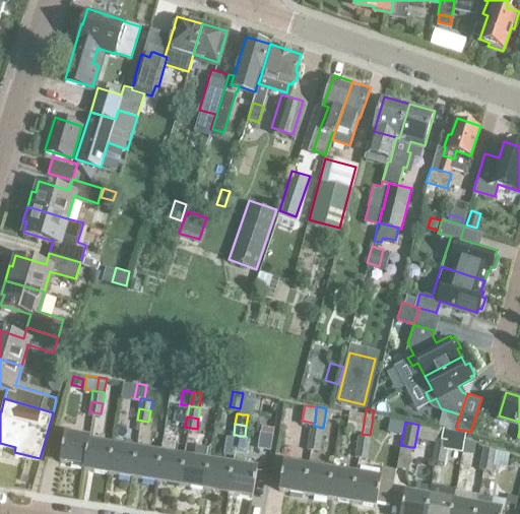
[(322,428),(314,426),(311,426),(309,436),(320,438),(322,428)]
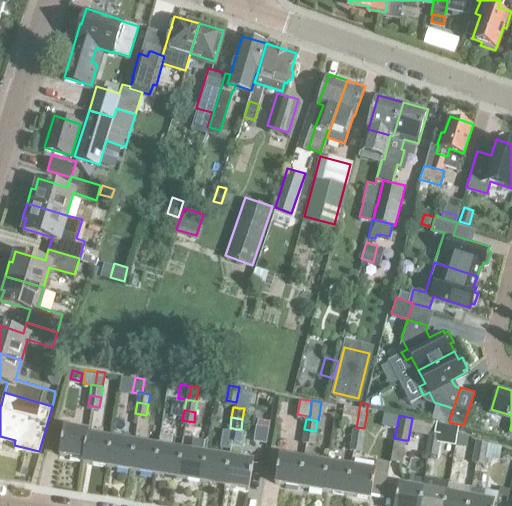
[(83,456),(87,434),(87,429),(63,426),(58,452),(83,456)]
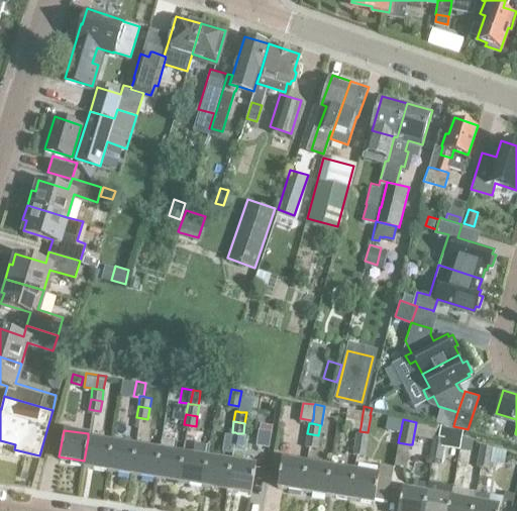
[(357,430),(355,441),(367,443),(369,432),(368,432),(359,431),(357,430)]
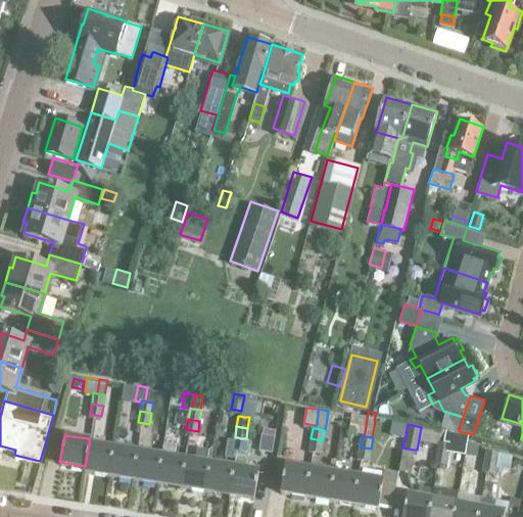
[(234,466),(230,492),(254,497),(258,470),(247,468),(251,439),(246,439),(238,437),(234,466)]
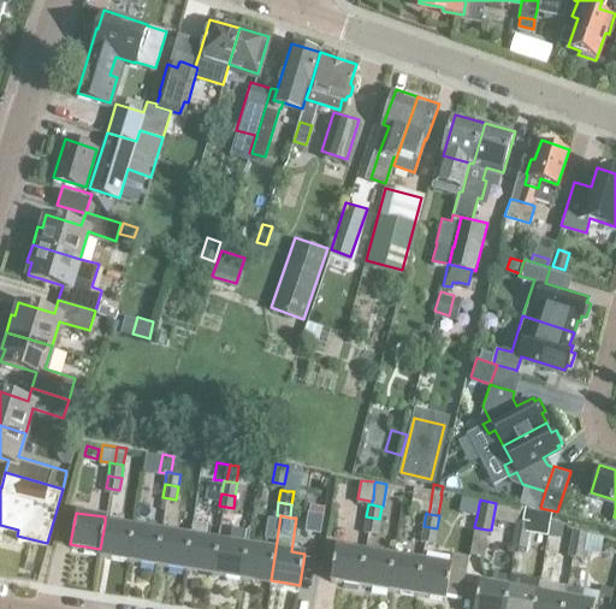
[(379,519),(366,516),(365,530),(378,532),(379,519)]
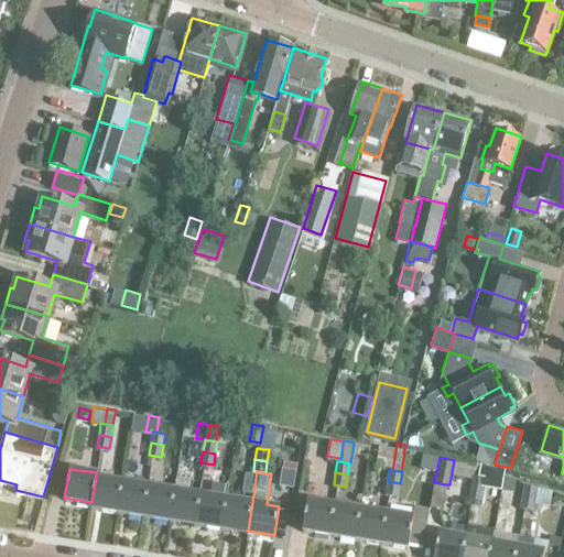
[(473,473),(472,476),(470,485),(483,487),(484,483),(485,476),(478,474),(473,473)]
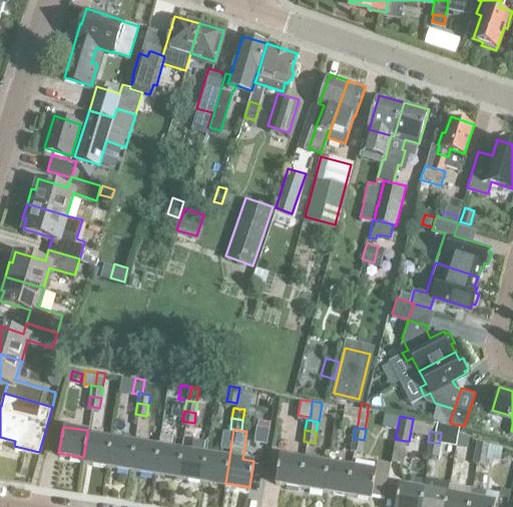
[(160,432),(158,446),(154,472),(178,476),(182,450),(170,448),(173,434),(160,432)]
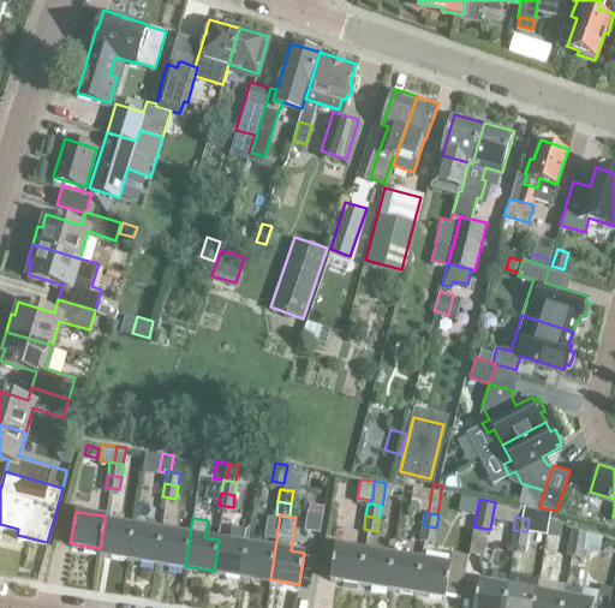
[(105,522),(100,548),(99,553),(127,558),(132,525),(105,522)]
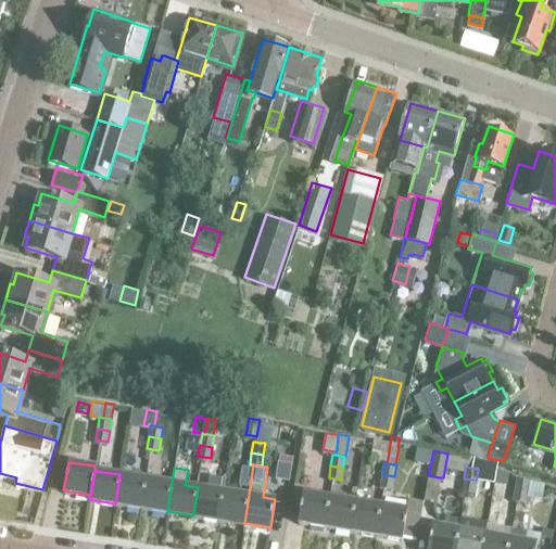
[(198,487),(193,515),(218,520),(223,490),(226,475),(209,473),(206,488),(203,488),(198,487)]
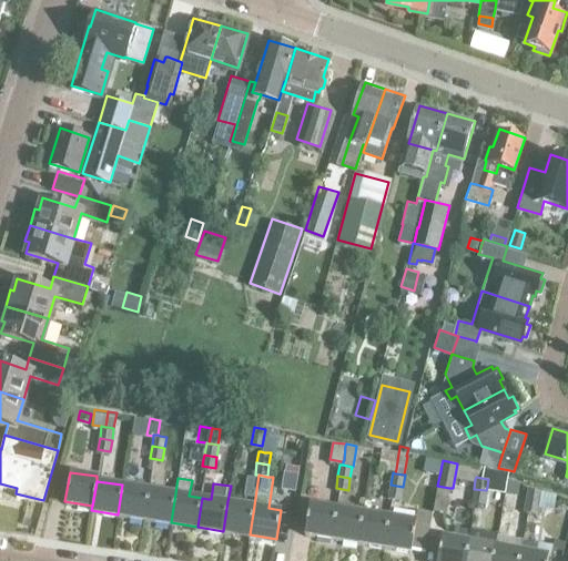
[(149,489),(122,485),(118,514),(144,518),(149,489)]
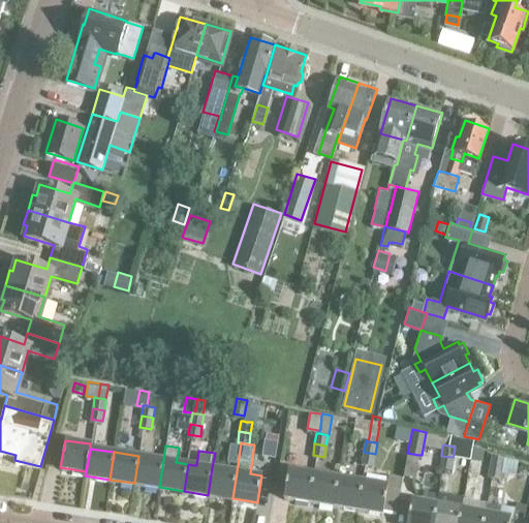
[(375,454),(364,452),(362,462),(373,464),(375,454)]
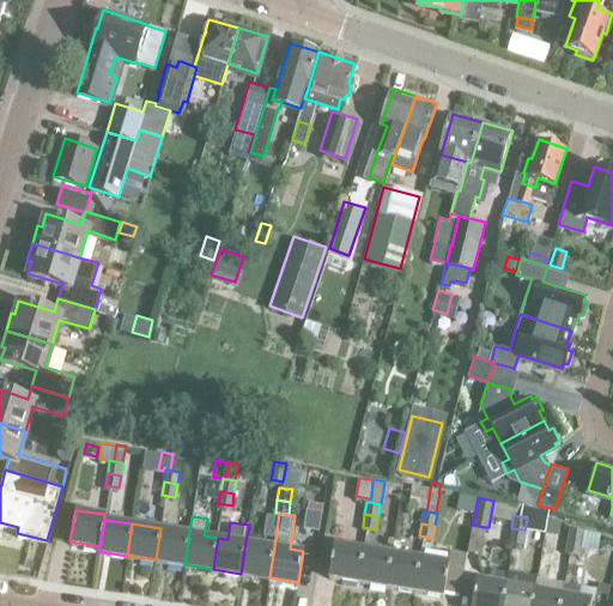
[(570,525),(568,538),(581,540),(583,527),(570,525)]
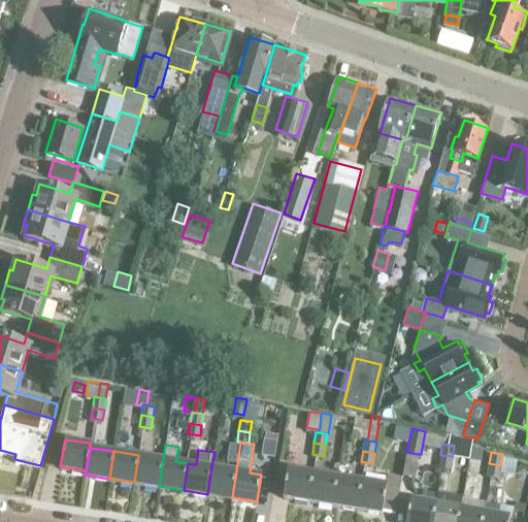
[(163,459),(138,455),(134,482),(159,486),(163,459)]
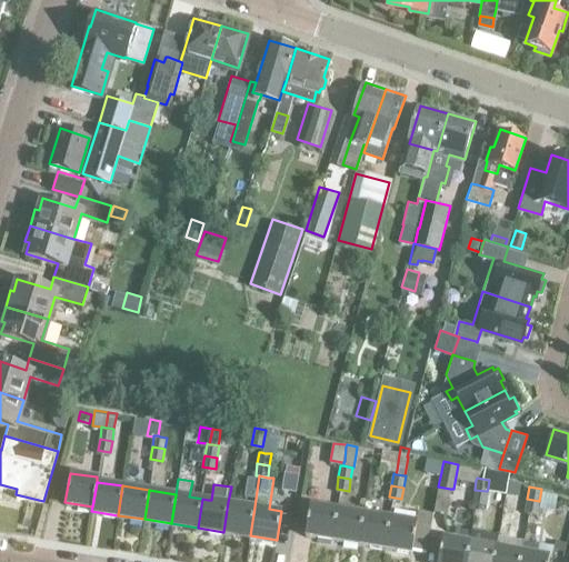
[(487,491),(475,490),(473,501),(486,503),(487,491)]
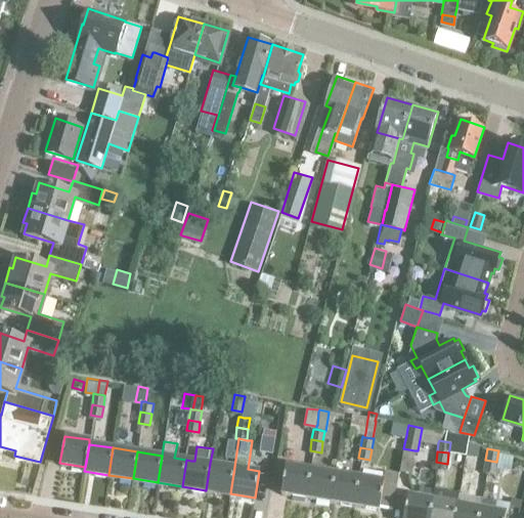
[(496,462),(485,460),(484,470),(495,472),(496,466),(496,462)]
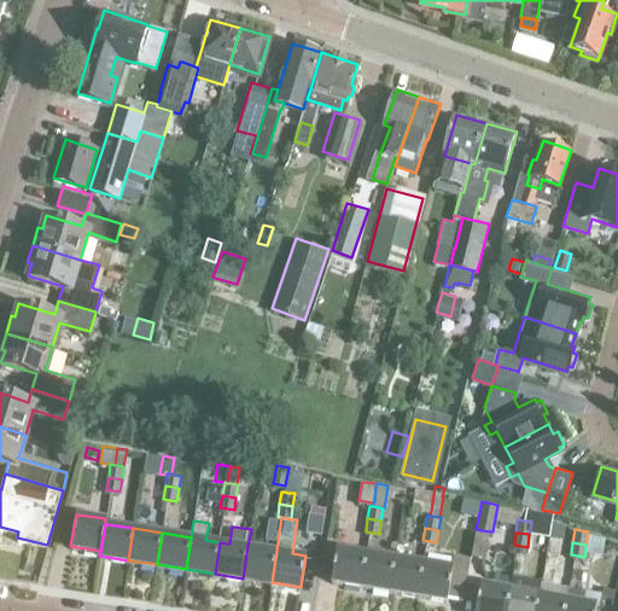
[(277,551),(248,546),(243,579),(272,582),(277,551)]
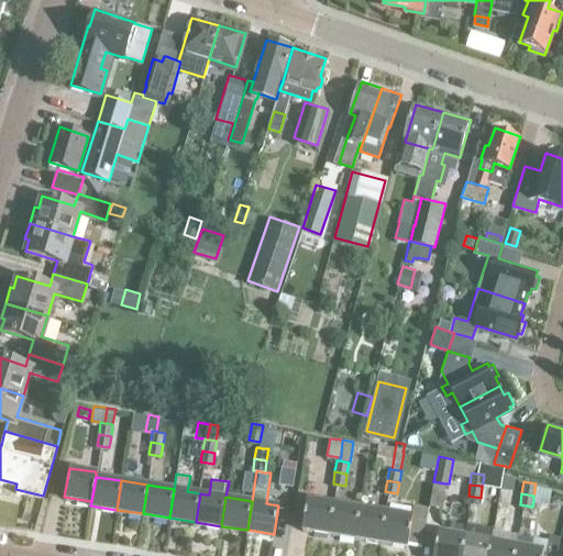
[(429,522),(441,523),(444,499),(432,498),(429,522)]
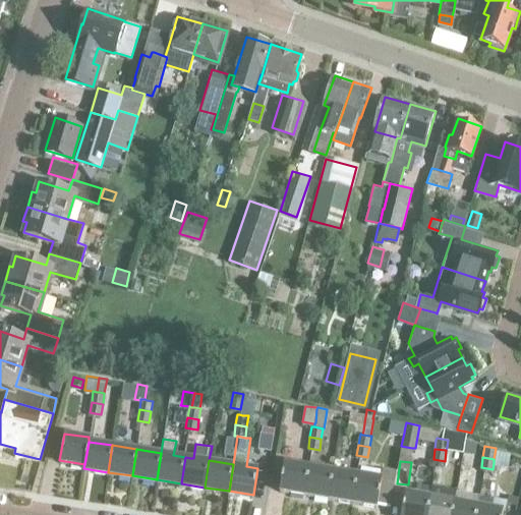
[(304,493),(308,466),(285,462),(280,489),(304,493)]
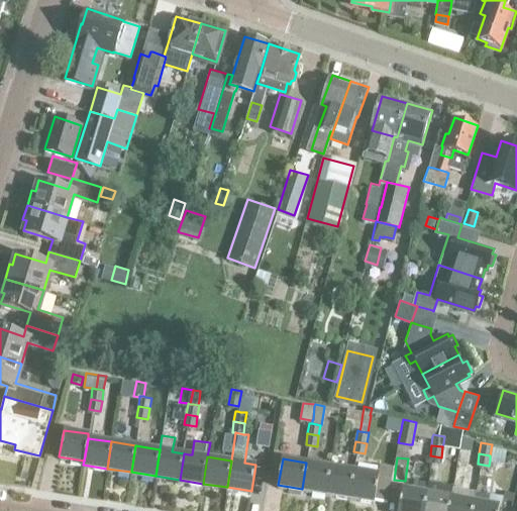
[(330,466),(306,463),(302,489),(326,493),(330,466)]
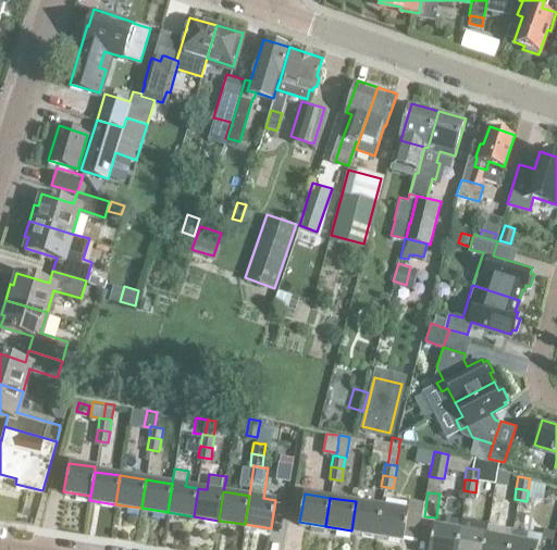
[(382,505),(356,501),(351,530),(378,535),(382,505)]
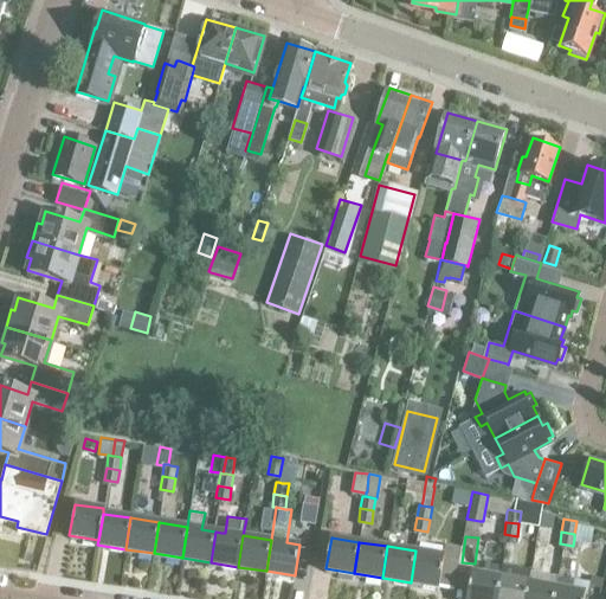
[(443,555),(416,551),(411,583),(438,586),(443,555)]
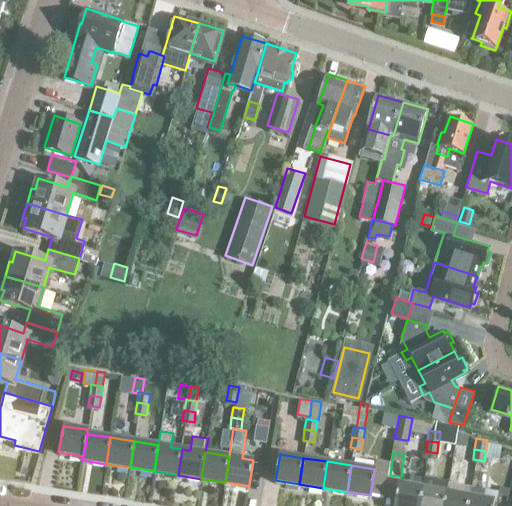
[(424,476),(422,487),(418,505),(443,505),(446,491),(448,480),(424,476)]
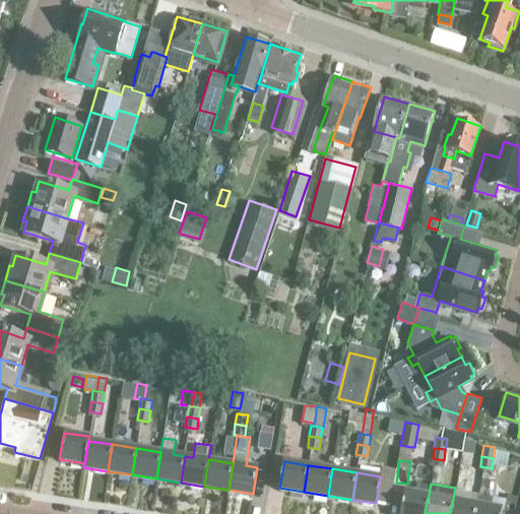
[(455,488),(453,499),(450,513),(475,513),(477,503),(466,502),(468,490),(455,488)]
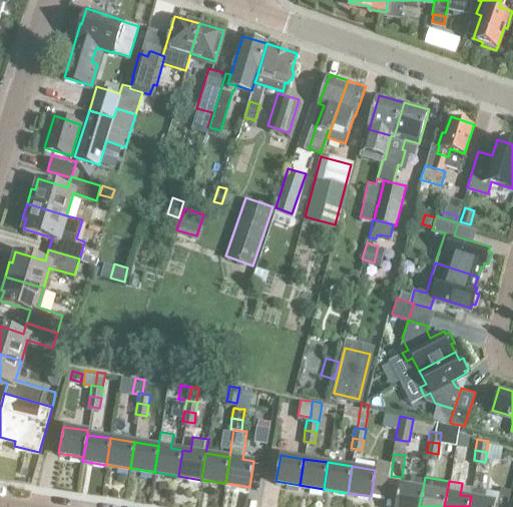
[(419,506),(423,488),(399,484),(395,506),(419,506)]
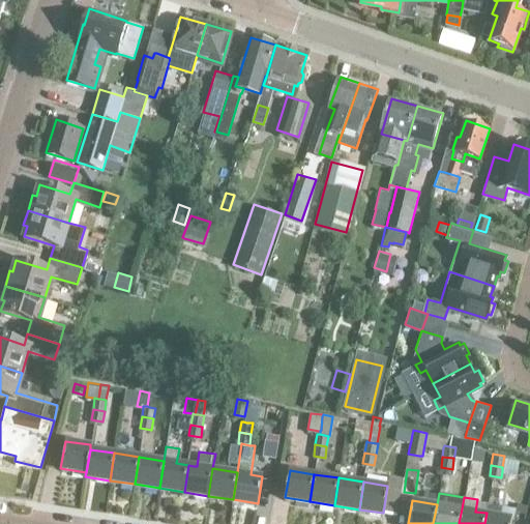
[(487,513),(484,523),(509,523),(511,518),(501,516),(503,504),(489,501),(487,513)]
